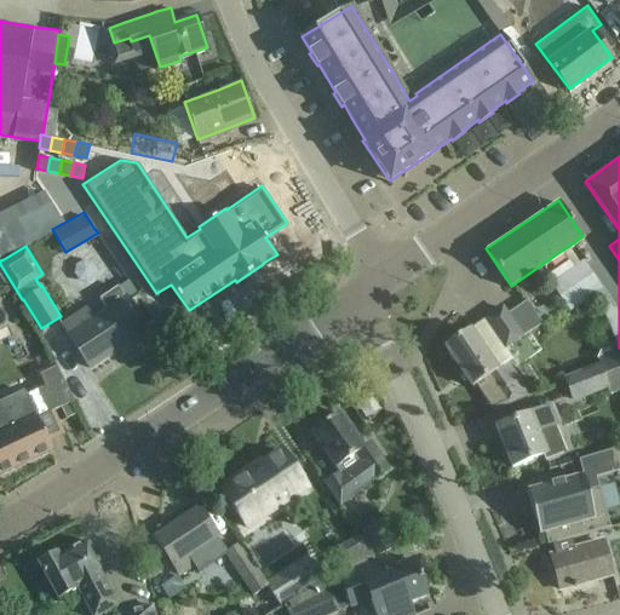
[(118,283),(99,295),(107,306),(68,333),(90,365),(124,343),(120,339),(143,325),(145,328),(147,327),(144,325),(151,319),(142,303),(133,309),(118,283)]
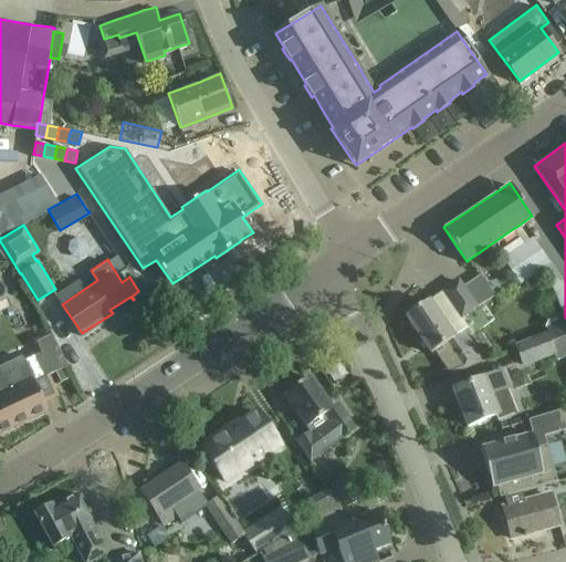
[(481,272),(462,284),(475,305),(495,293),(481,272)]
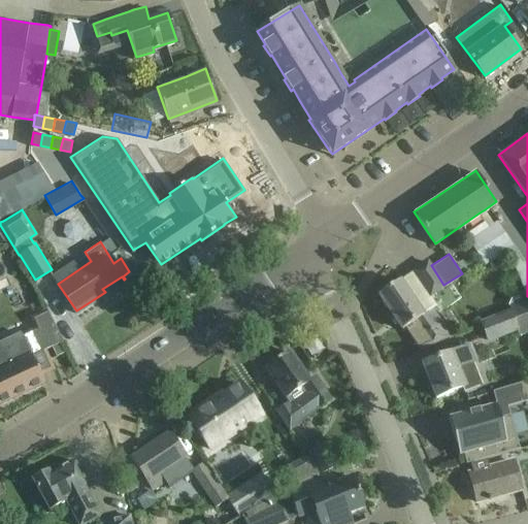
[(428,260),(413,269),(430,294),(443,285),(431,265),(428,260)]
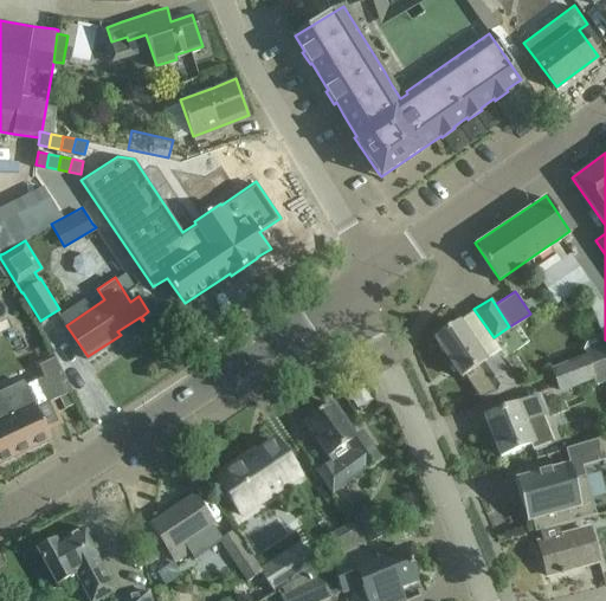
[(458,320),(434,336),(462,375),(465,373),(482,398),(516,383),(495,351),(501,348),(494,337),(474,309),(459,318),(458,320)]
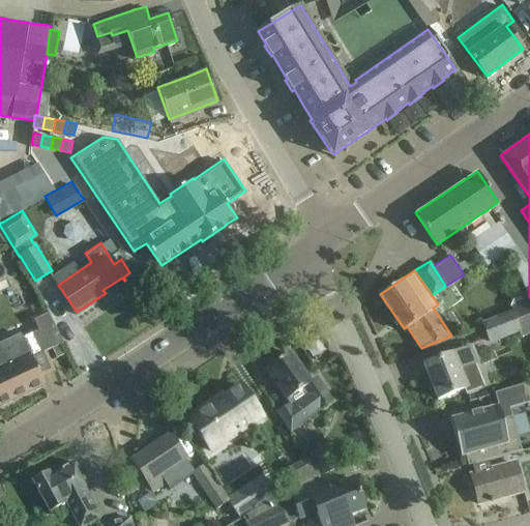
[(483,322),(482,323),(490,342),(521,330),(522,334),(529,331),(529,303),(509,313),(483,322)]
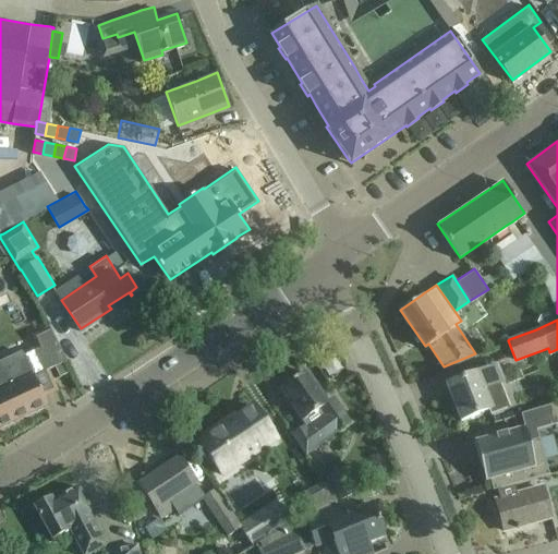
[(60,347),(48,352),(53,365),(65,359),(60,347)]
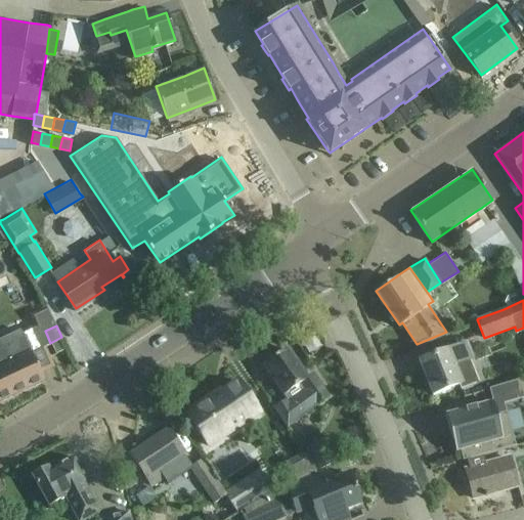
[(19,329),(0,337),(0,399),(44,379),(43,378),(19,329)]
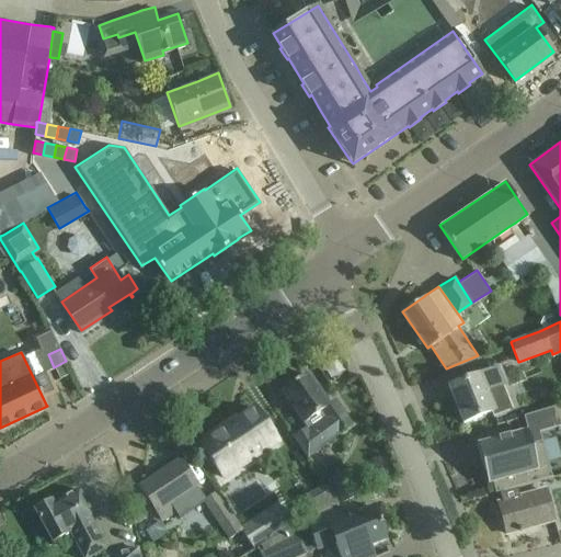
[(470,377),(449,385),(464,420),(484,412),(492,409),(493,413),(513,407),(503,382),(504,381),(499,366),(480,374),(480,373),(470,377)]
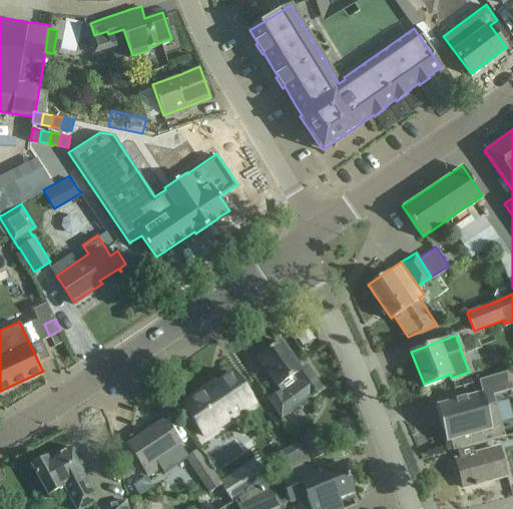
[(301,368),(282,340),(259,356),(280,388),(269,396),(282,415),(311,395),(310,393),(321,386),(306,364),(301,368)]
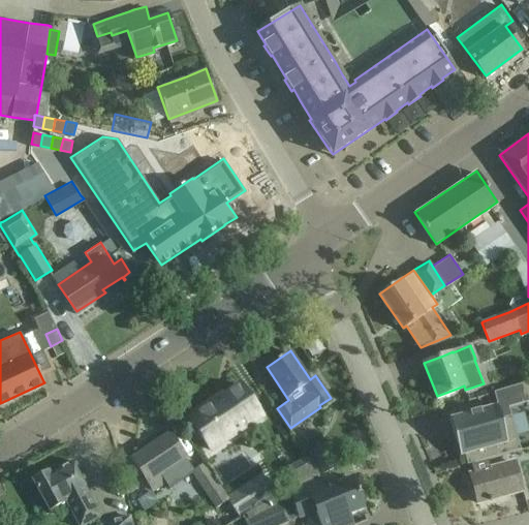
[(260,412),(241,383),(190,418),(209,446),(260,412)]
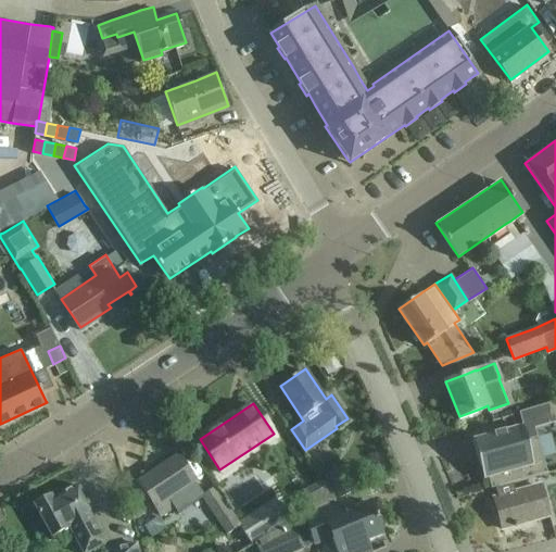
[(483,477),(488,476),(491,486),(547,471),(536,435),(527,438),(522,424),(472,438),(483,477)]
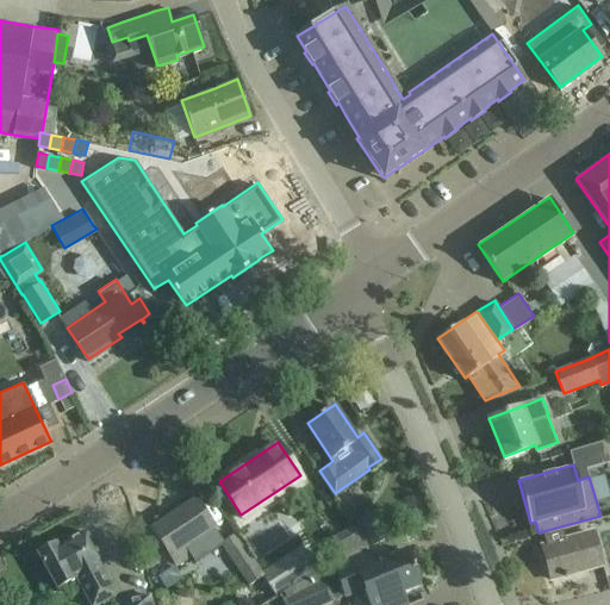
[(209,517),(195,497),(153,525),(166,546),(178,562),(200,547),(194,537),(215,524),(209,517)]
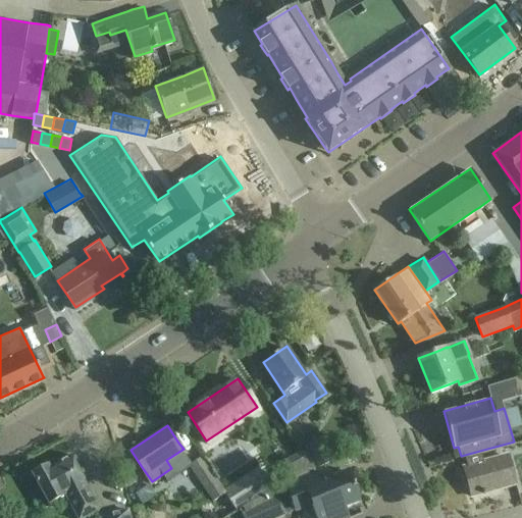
[(322,432),(304,443),(316,467),(334,457),(322,432)]
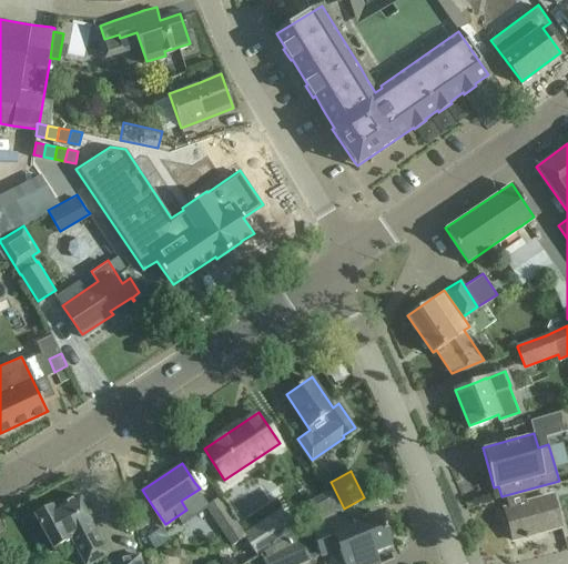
[(313,501),(324,521),(344,512),(332,490),(313,501)]
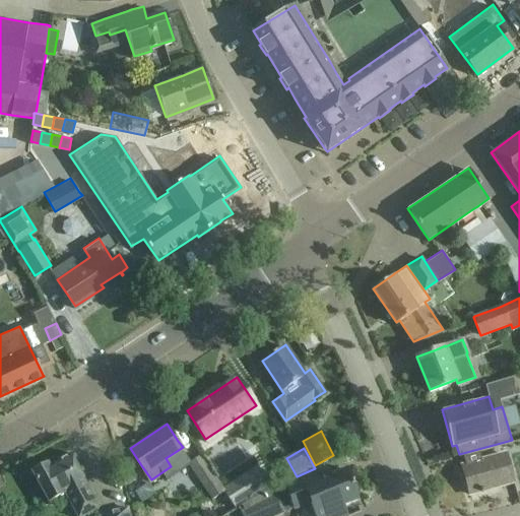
[(514,478),(506,452),(462,464),(469,492),(480,488),(481,490),(484,489),(483,488),(514,478)]
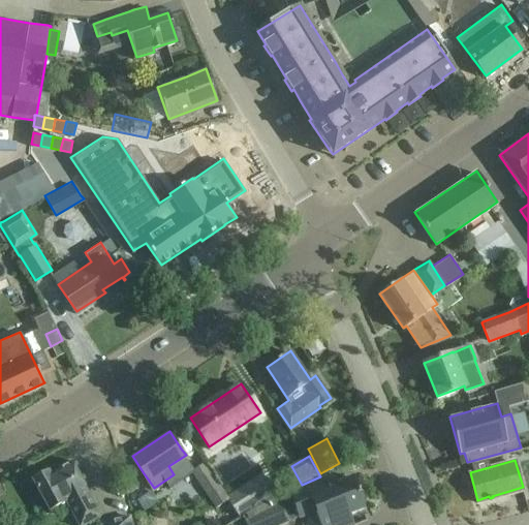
[(82,479),(71,461),(50,472),(48,469),(32,477),(50,508),(65,500),(64,499),(71,495),(74,500),(68,503),(80,524),(99,514),(85,488),(86,488),(82,479)]
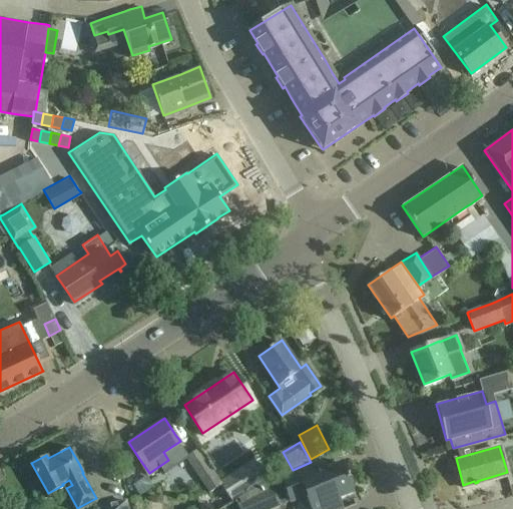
[(211,468),(198,447),(185,455),(209,491),(221,483),(211,468)]
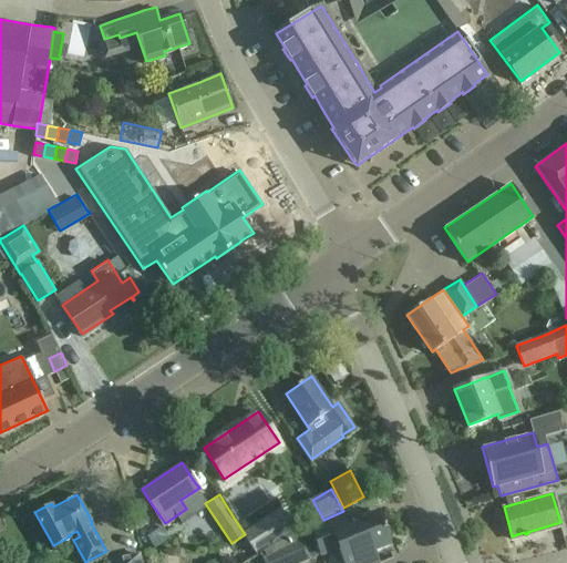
[(323,520),(310,525),(285,539),(261,551),(266,562),(294,562),(321,551),(321,552),(339,545),(346,562),(372,562),(378,561),(373,550),(390,543),(384,530),(385,529),(378,510),(360,518),(356,507),(344,511),(343,511),(323,520)]
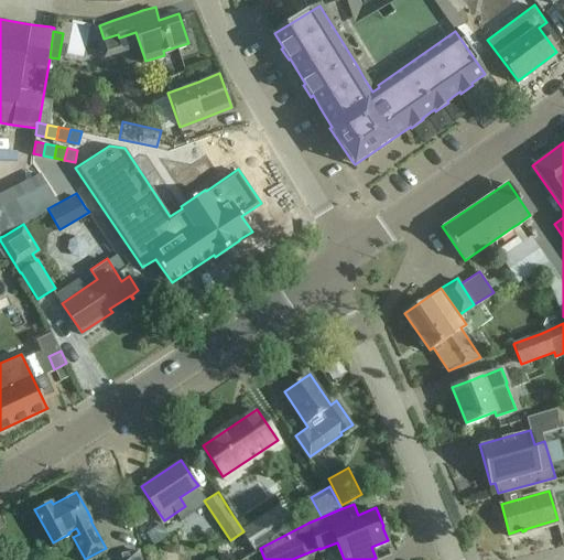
[(142,559),(140,548),(109,556),(110,559),(142,559)]
